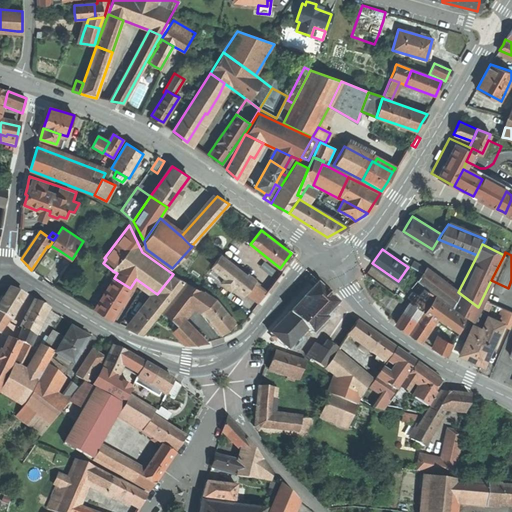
[(235,284),(258,302),(262,297),(267,291),(221,255),(213,266),(225,276),(235,284)]
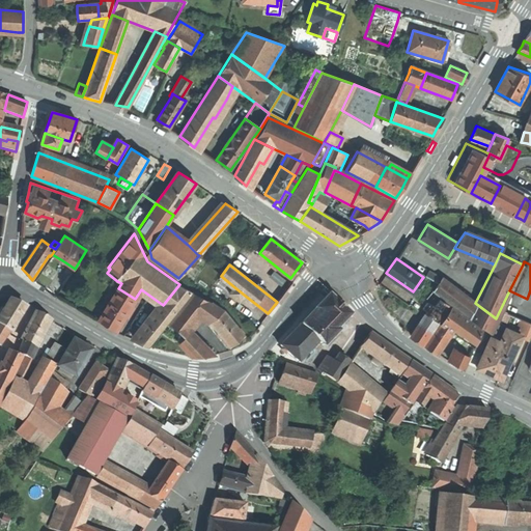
[(475,303),(441,277),(434,288),(490,332),(496,318),(475,303)]
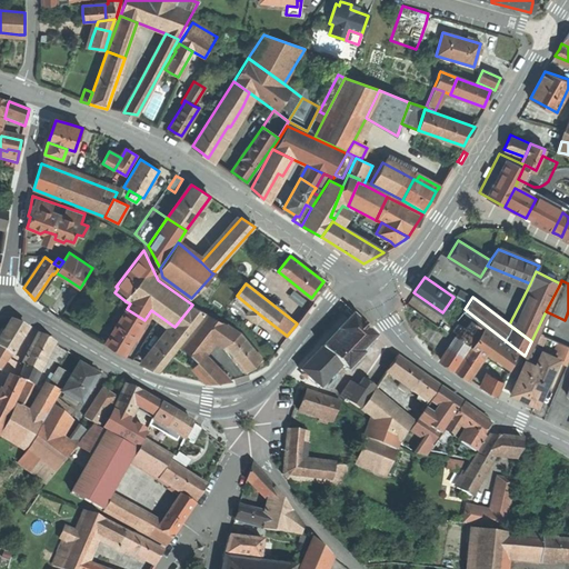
[(453,303),(453,305),(451,307),(439,323),(448,330),(463,310),(453,303)]
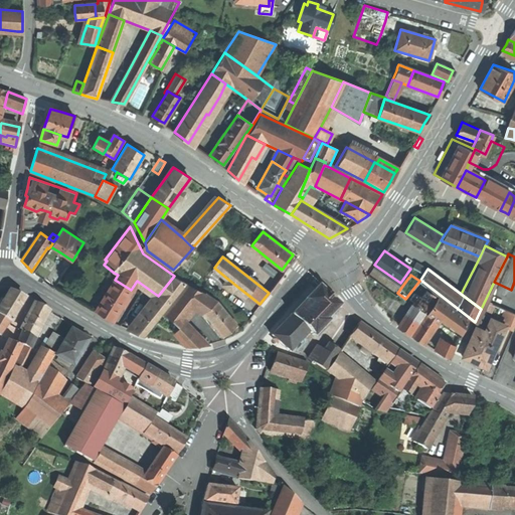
[(186,283),(174,276),(158,296),(132,330),(144,336),(186,283)]
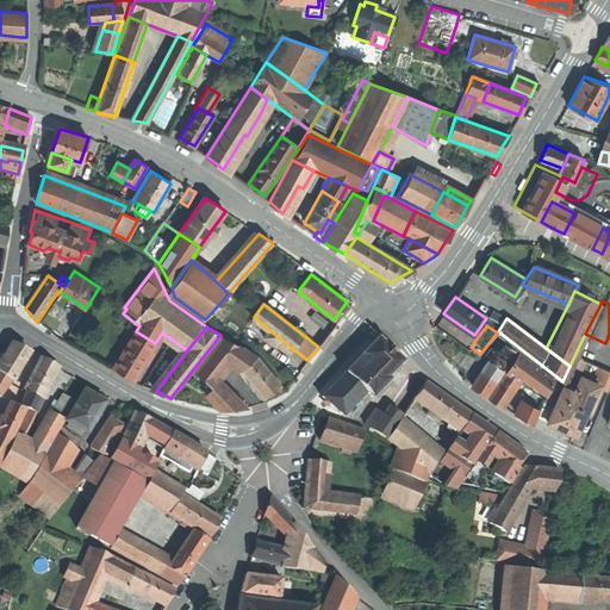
[(275,346),(280,338),(268,329),(263,336),(275,346)]
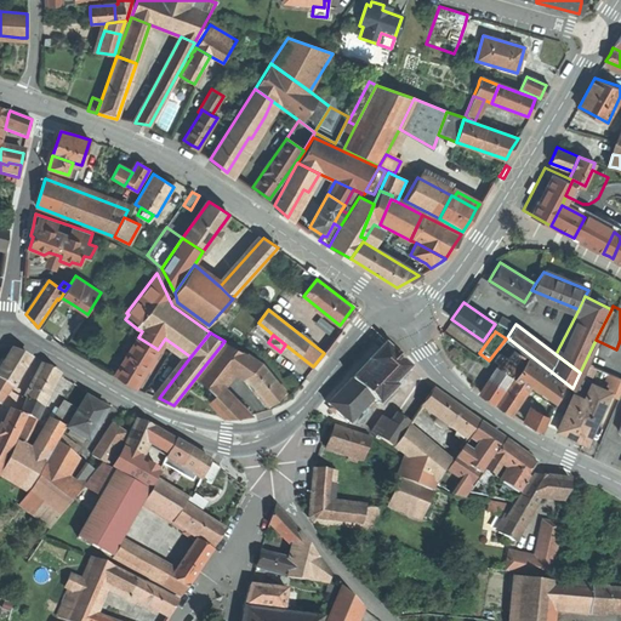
[(126,381),(136,387),(158,349),(138,337),(115,375),(126,381)]
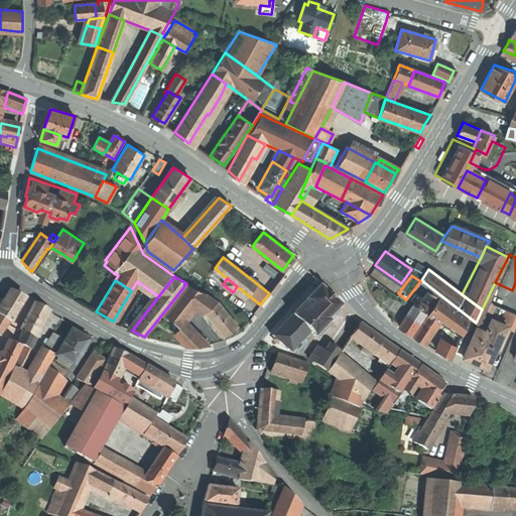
[(197,306),(207,293),(188,284),(164,313),(179,327),(180,328),(184,323),(197,306)]
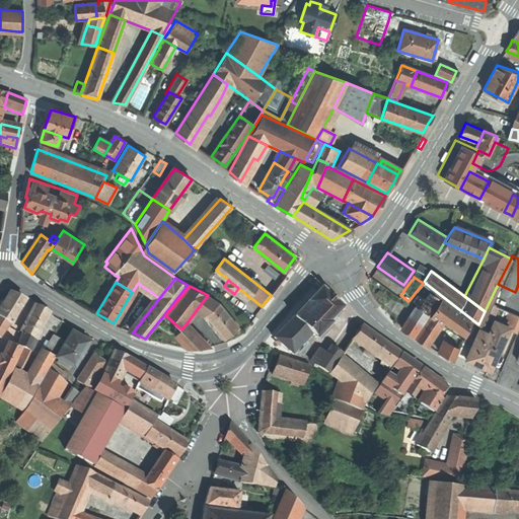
[(321,287),(293,316),(311,334),(316,339),(331,322),(329,321),(343,307),(331,297),(321,287)]
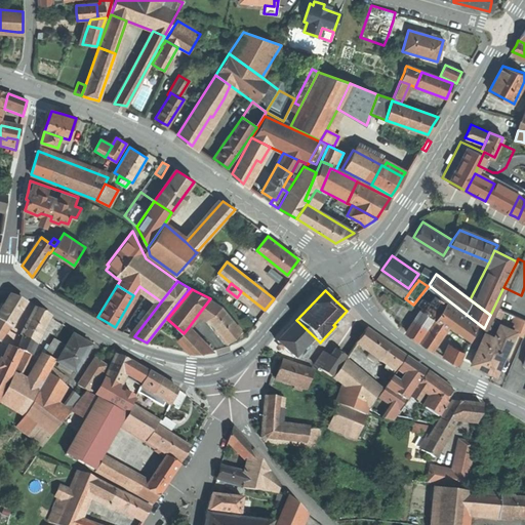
[(443,300),(434,294),(429,301),(427,299),(421,306),(434,314),(443,300)]
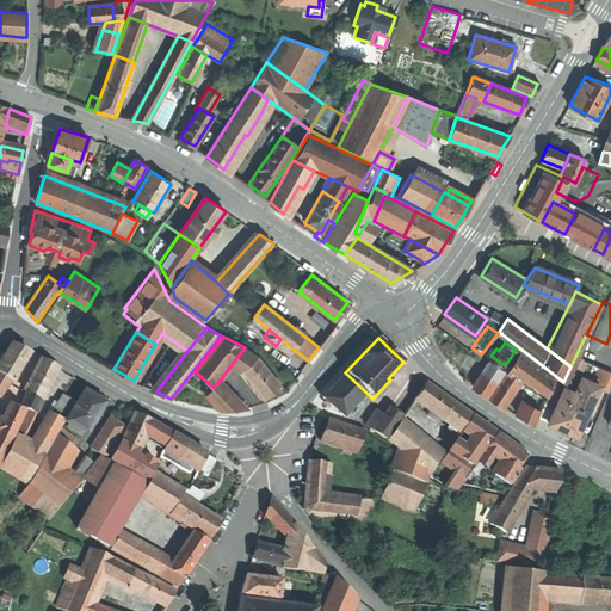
[(13,381),(31,353),(22,349),(12,345),(0,363),(0,371),(5,375),(13,381)]
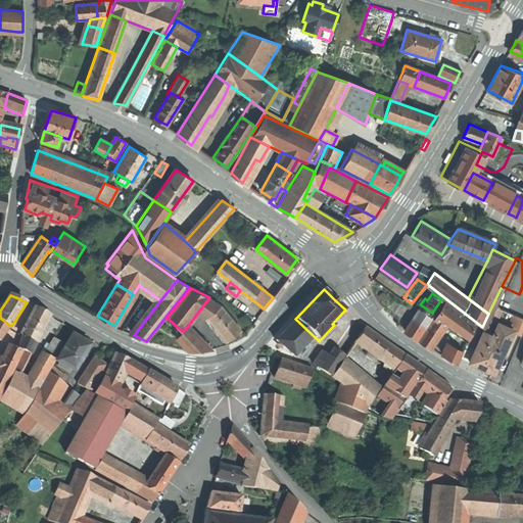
[(416,301),(420,304),(425,298),(420,295),(416,301)]
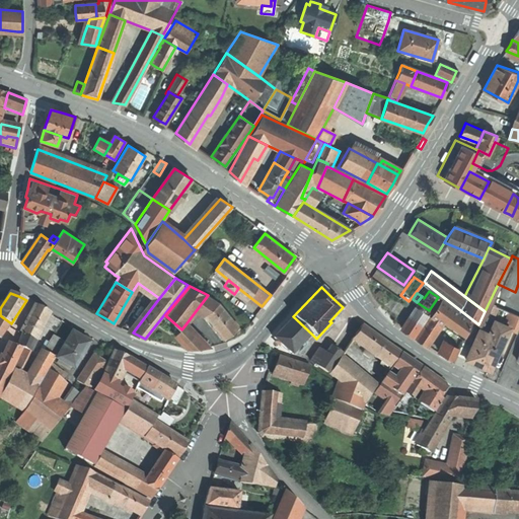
[(218,302),(208,295),(198,308),(205,313),(218,302)]
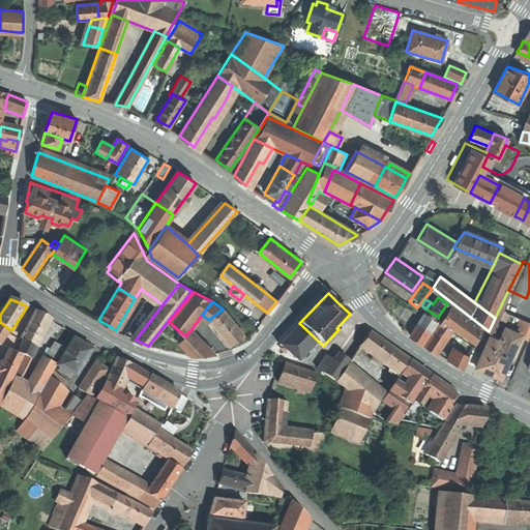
[(481,327),(450,304),(439,322),(451,329),(453,326),(475,341),(481,327)]
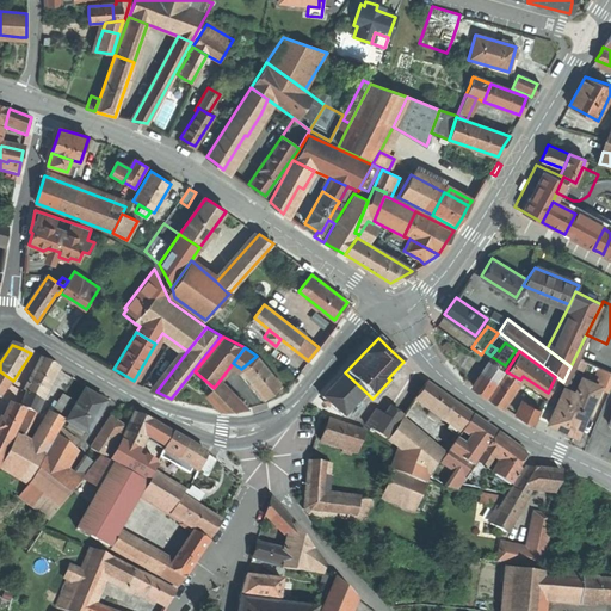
[(272,392),(281,386),(257,356),(241,369),(264,399),(272,392)]
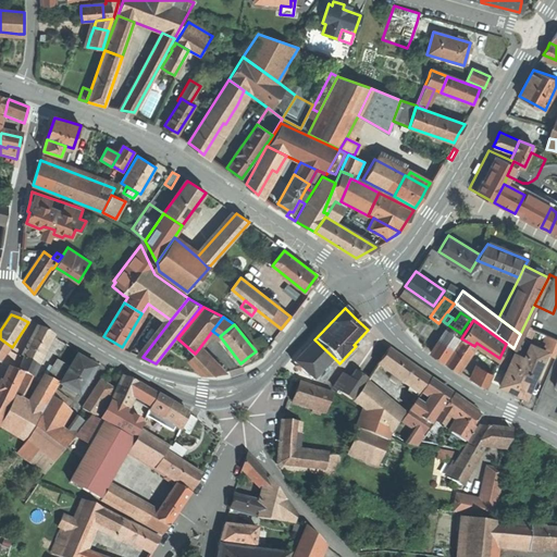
[(443,359),(460,333),(447,324),(430,350),(436,354),(443,359)]
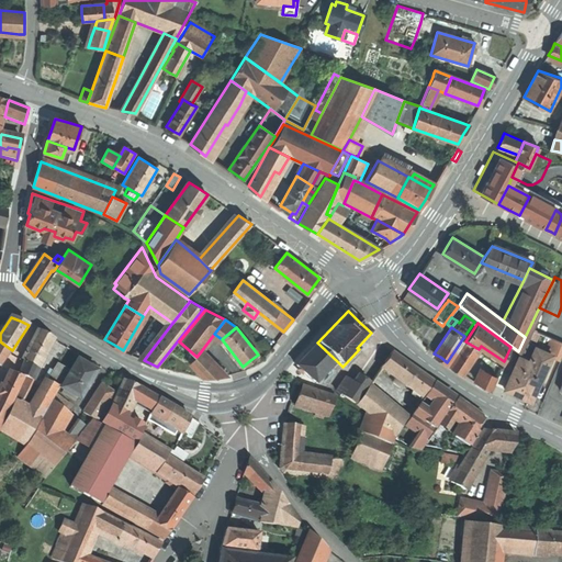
[(22,360),(24,361),(38,368),(53,338),(45,335),(37,330),(22,360)]
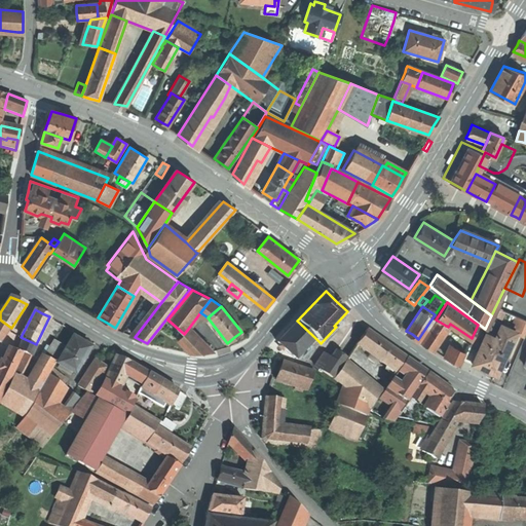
[(433,348),(448,327),(436,320),(421,340),(426,344),(433,348)]
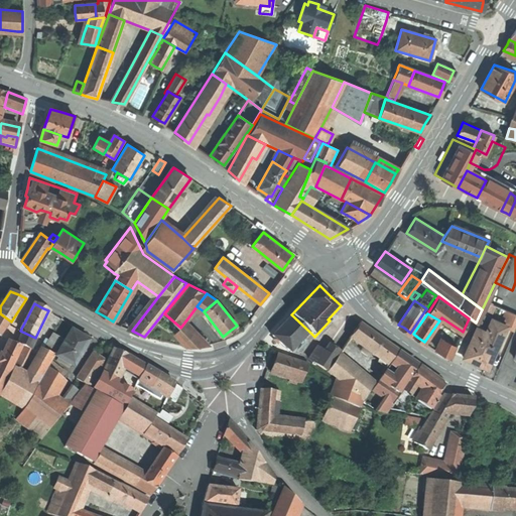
[(290,352),(309,332),(291,314),(273,336),(290,352)]
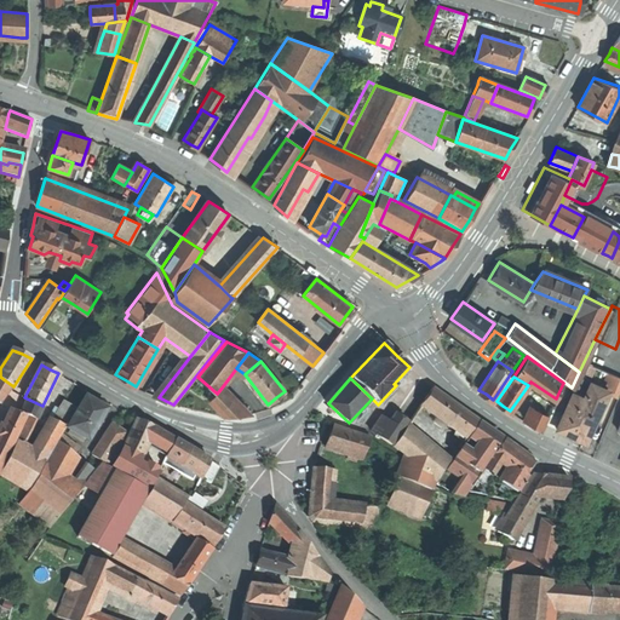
[(0,402),(1,403),(13,386),(5,380),(0,388),(0,402)]
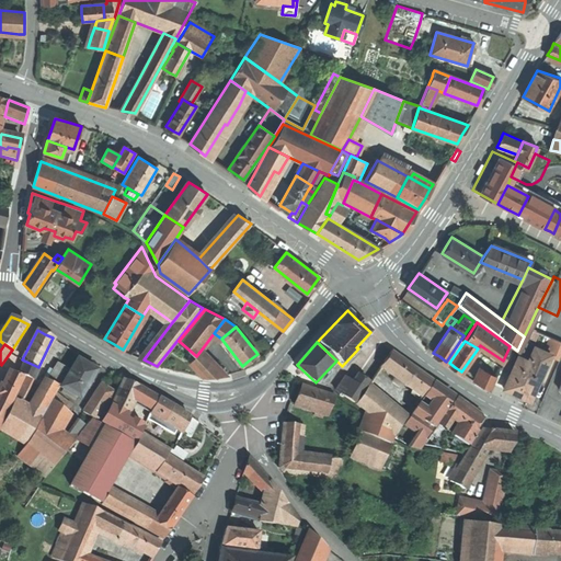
[(518,355),(510,374),(503,387),(514,392),(527,399),(536,380),(537,381),(551,354),(535,346),(528,359),(518,355)]
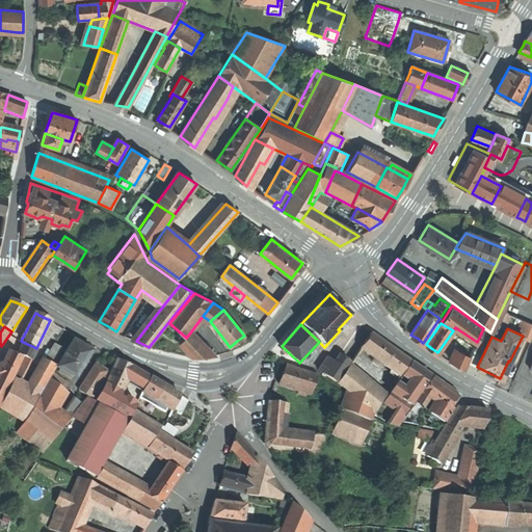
[(477,343),(483,346),(489,335),(483,330),(477,343)]
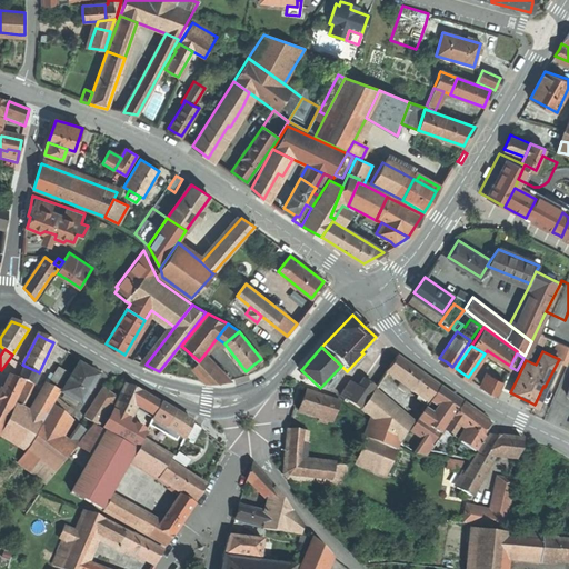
[(228,380),(203,356),(199,361),(198,360),(191,368),(206,382),(228,380)]
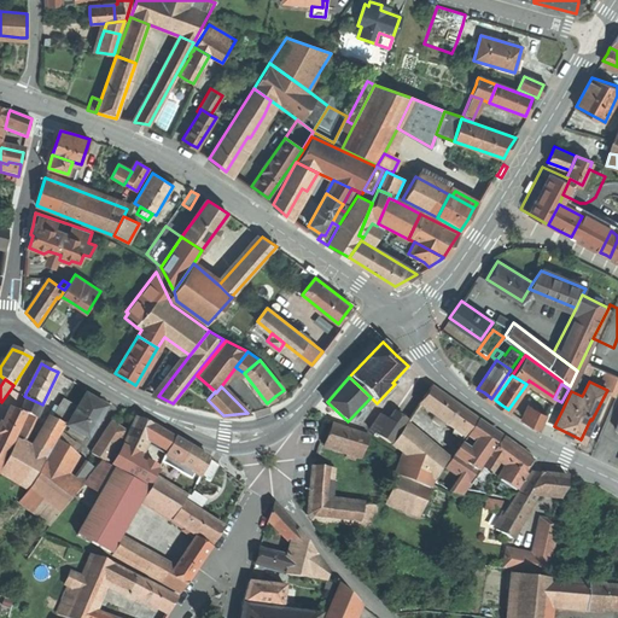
[(432,388),(419,404),(455,431),(467,414),(449,400),(432,388)]
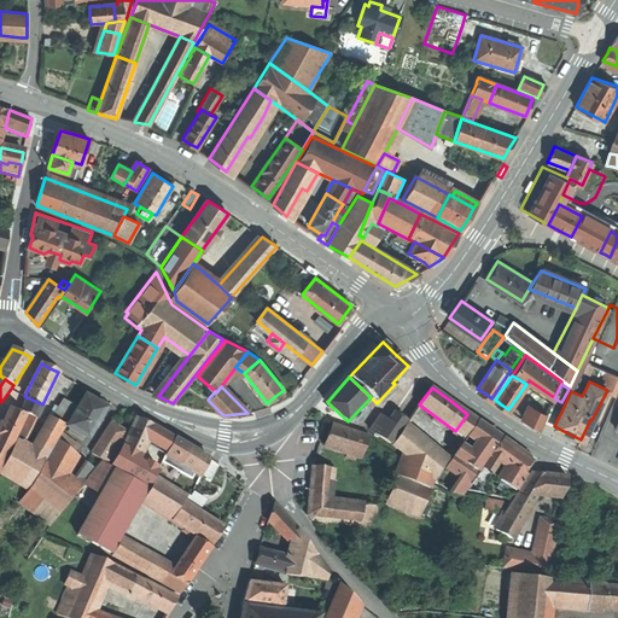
[(68,426),(88,438),(106,408),(95,401),(86,396),(68,426)]
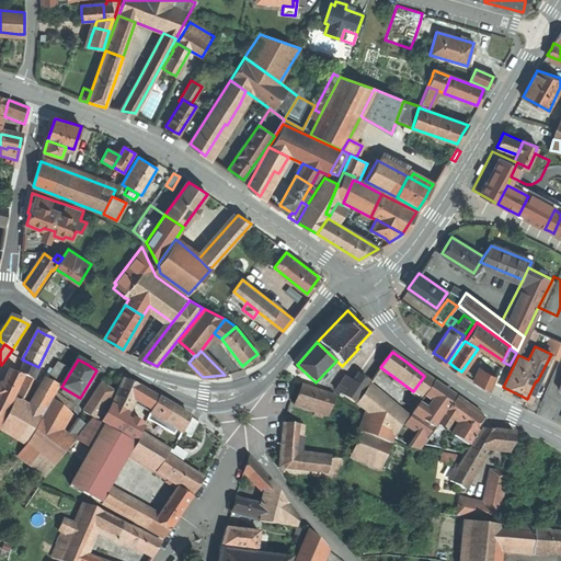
[(19,373),(26,377),(32,380),(38,367),(24,361),(19,373)]
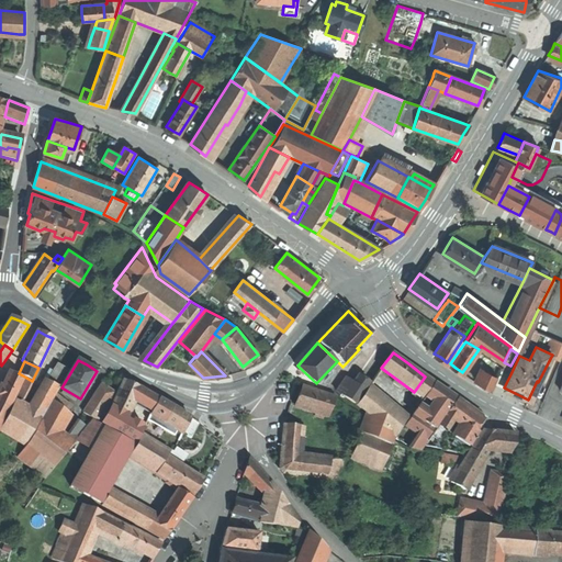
[(27,412),(40,419),(69,370),(57,363),(27,412)]
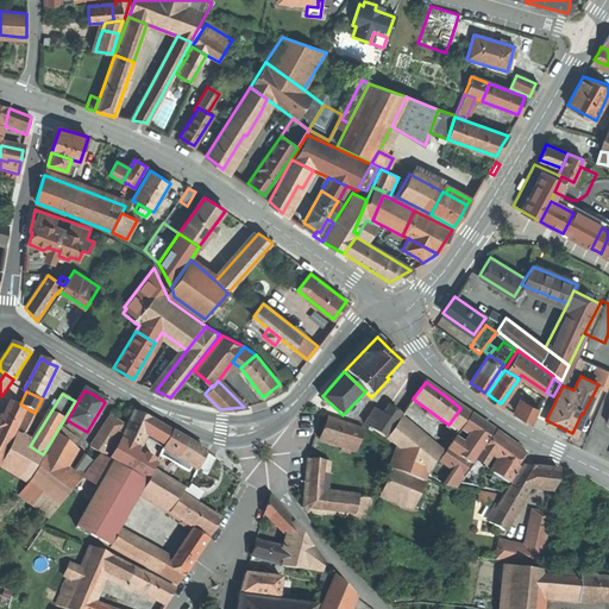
[(515,414),(532,422),(535,414),(538,408),(523,399),(515,414)]
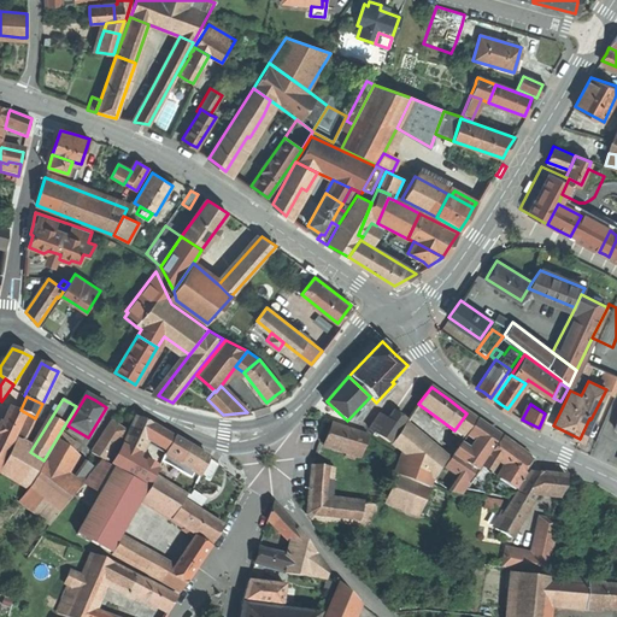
[(550,405),(545,413),(542,419),(553,425),(560,411),(550,405)]
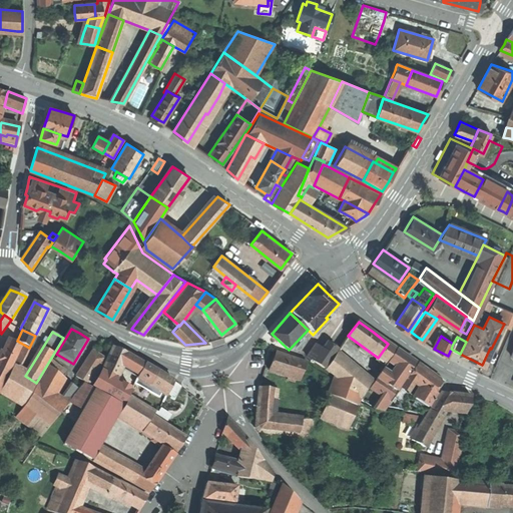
[(11,341),(8,339),(0,356),(0,370),(8,374),(11,368),(21,346),(11,341)]
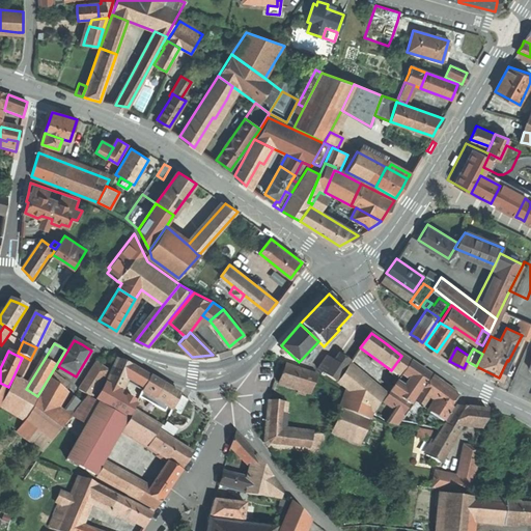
[(317,369),(335,381),(348,361),(343,357),(338,354),(334,361),(327,357),(317,369)]
